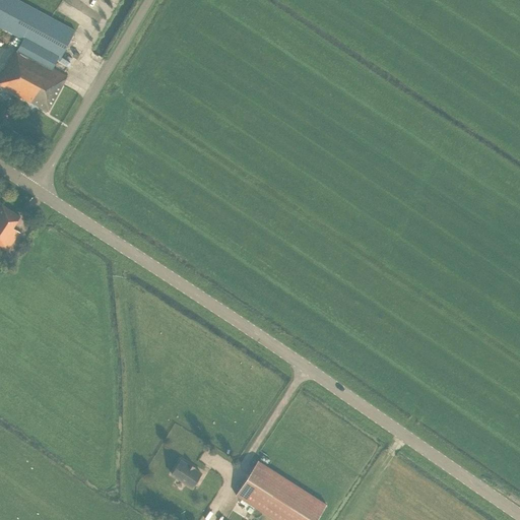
[(58,58),(60,59),(75,30),(17,0),(0,0),(0,26),(22,40),(16,51),(15,51),(0,78),(0,85),(30,103),(48,112),(67,76),(52,68),(58,58)]
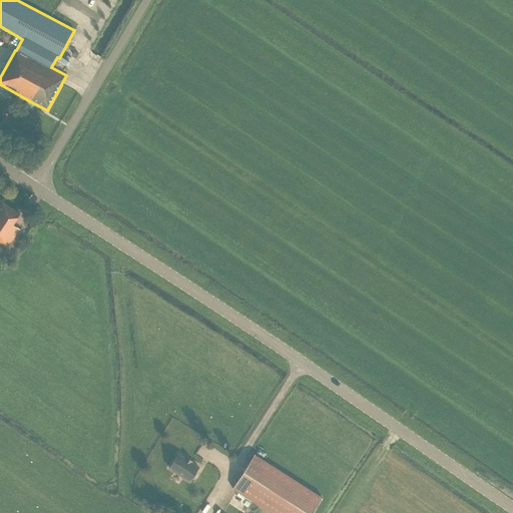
[(79,56),(83,65),(92,62),(88,52),(79,56)]
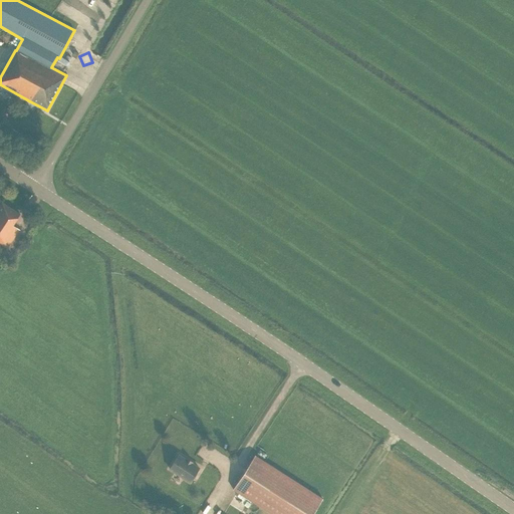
[(0,244),(7,249),(20,230),(13,225),(20,215),(2,203),(0,205),(0,244)]
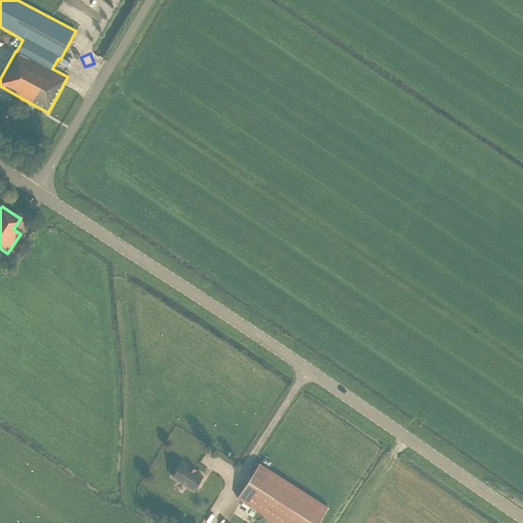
[(173,477),(192,489),(201,476),(182,463),(173,477)]
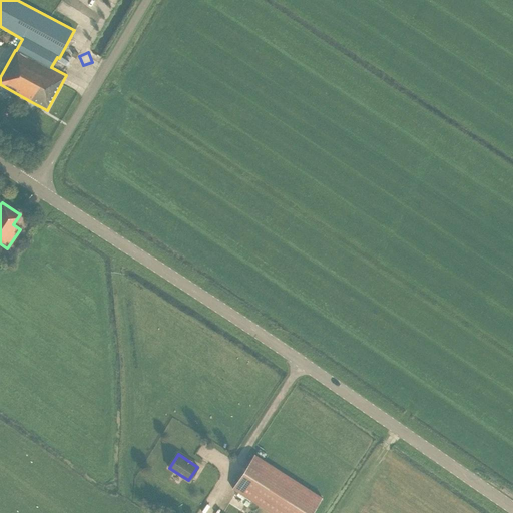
[(254,455),(232,489),(270,512),(312,512),(322,498),(254,455)]
